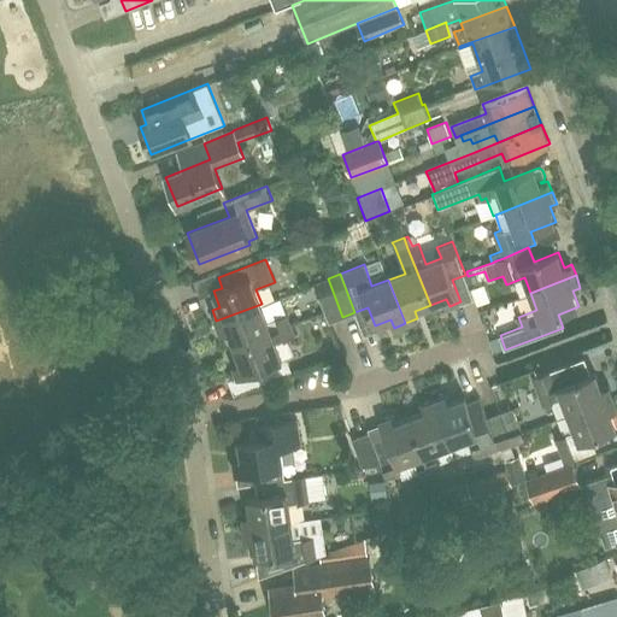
[(342,317),(328,278),(315,283),(329,322),(342,317)]
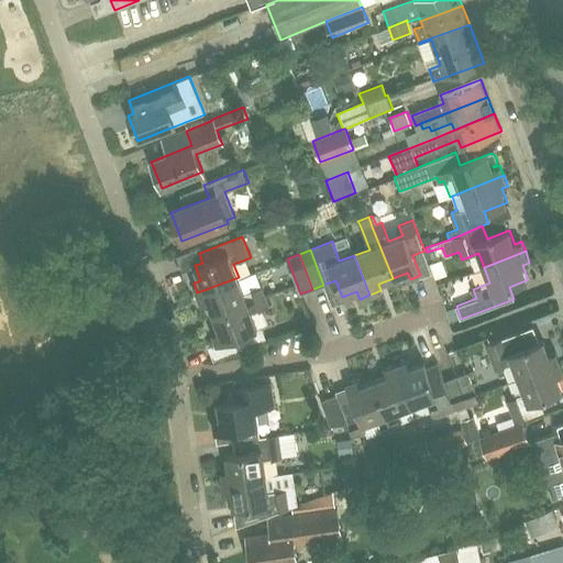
[(239,277),(197,293),(201,304),(209,301),(213,316),(265,296),(262,286),(244,291),(239,277)]
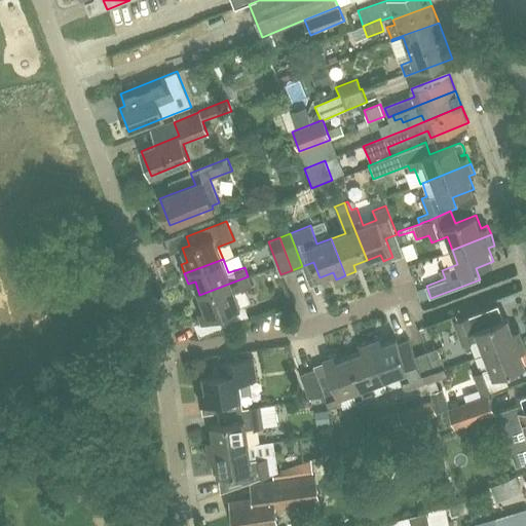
[(199,313),(202,321),(194,324),(198,335),(249,315),(245,304),(241,306),(235,291),(252,285),(248,276),(199,295),(205,310),(199,313)]
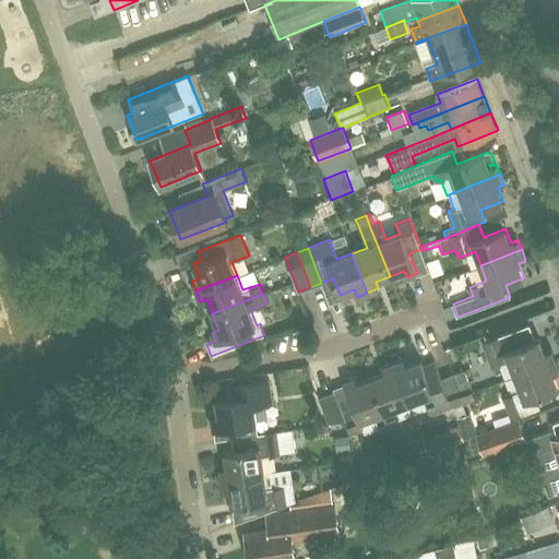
[(514,377),(557,360),(552,349),(546,352),(540,339),(536,340),(531,326),(484,344),(494,369),(509,364),(514,377)]
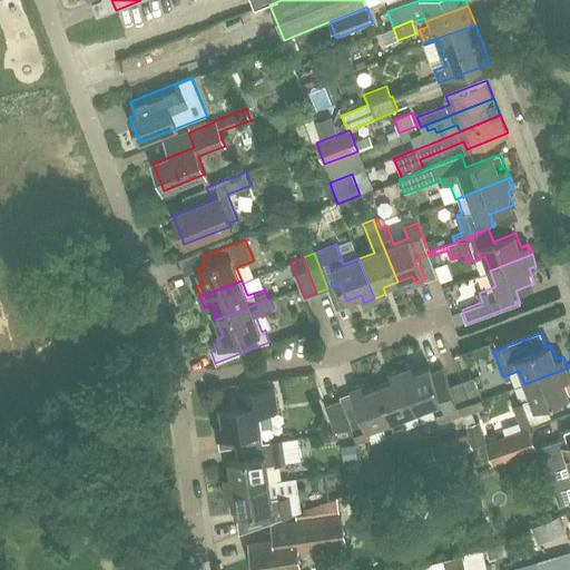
[(443,367),(431,373),(429,367),(415,373),(412,365),(401,370),(416,411),(432,405),(439,422),(459,414),(462,423),(464,423),(461,414),(450,385),(443,367)]
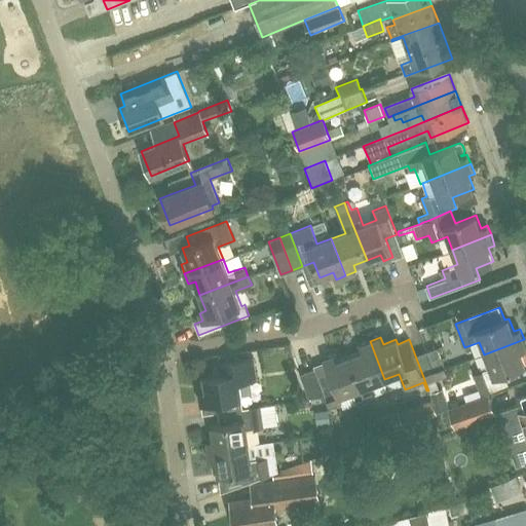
[(525,344),(524,339),(484,354),(489,368),(475,373),(482,393),(510,383),(505,372),(525,364),(525,363),(521,351),(525,348),(525,344)]
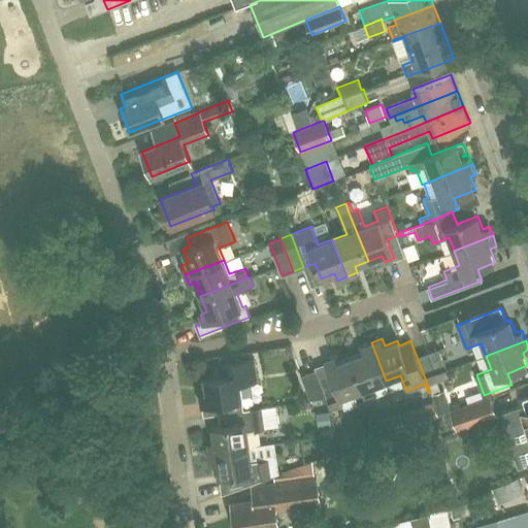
[(364,353),(351,358),(368,405),(378,401),(372,386),(386,381),(371,342),(361,345),(364,353)]
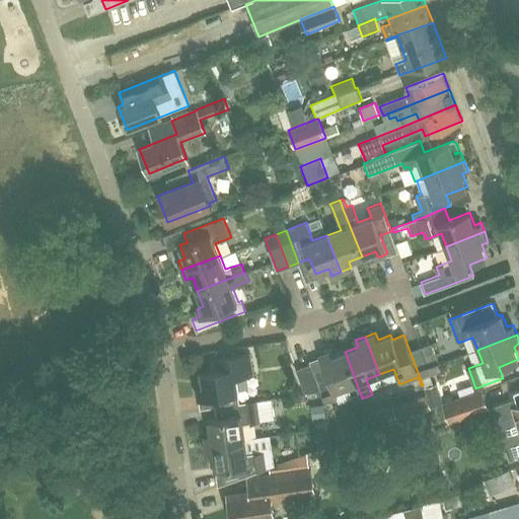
[(432,342),(420,347),(430,373),(435,371),(442,369),(432,342)]
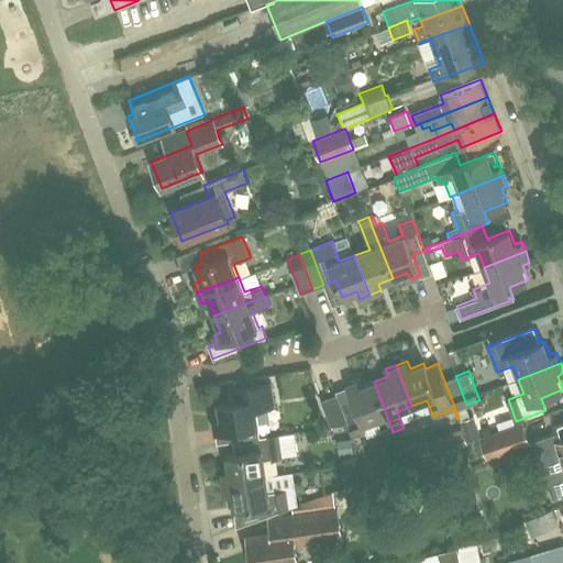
[(455,376),(444,381),(455,409),(466,405),(455,376)]
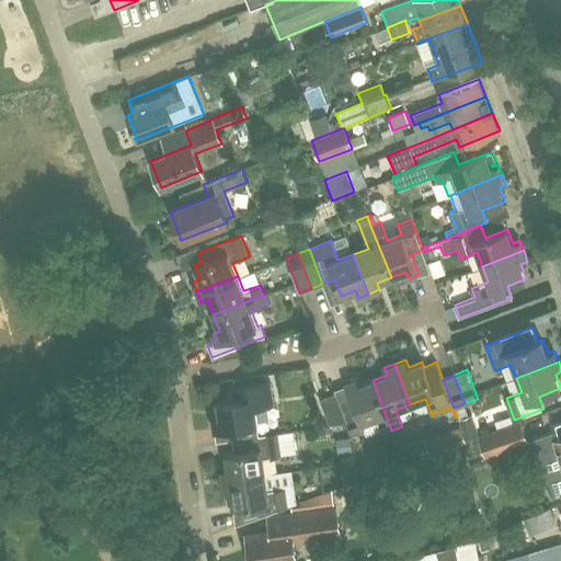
[(391,431),(373,380),(359,386),(356,378),(345,382),(351,397),(339,401),(352,435),(364,431),(361,423),(376,418),(382,434),(391,431)]
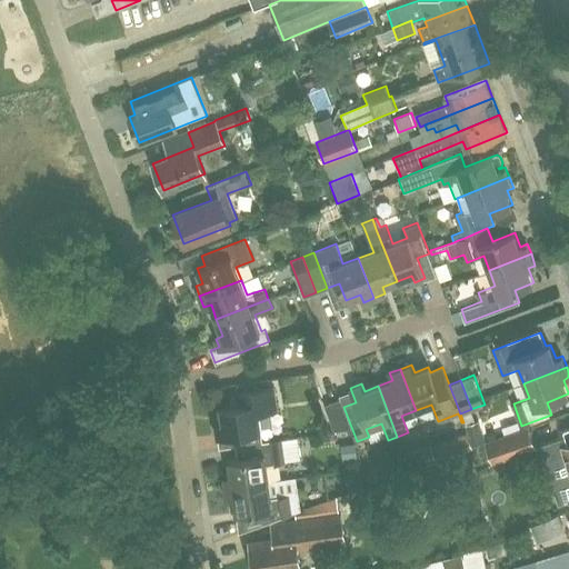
[(236,392),(238,406),(220,408),(222,422),(215,423),(217,436),(261,429),(259,413),(277,410),(273,387),(236,392)]
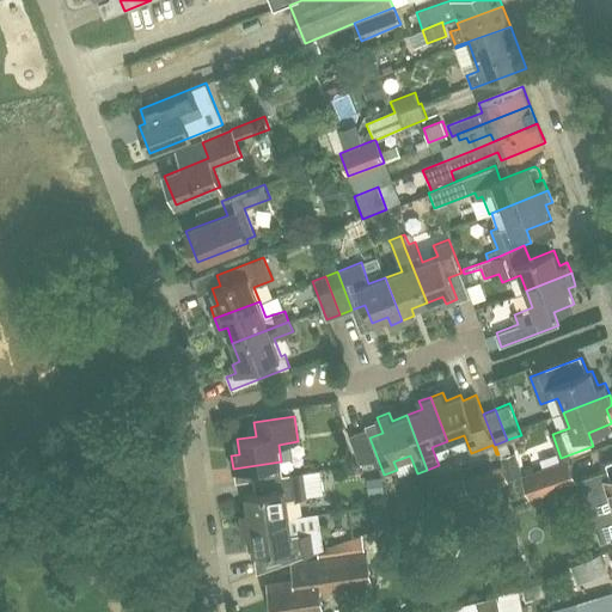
[(349,435),(360,464),(377,461),(365,429),(349,435)]
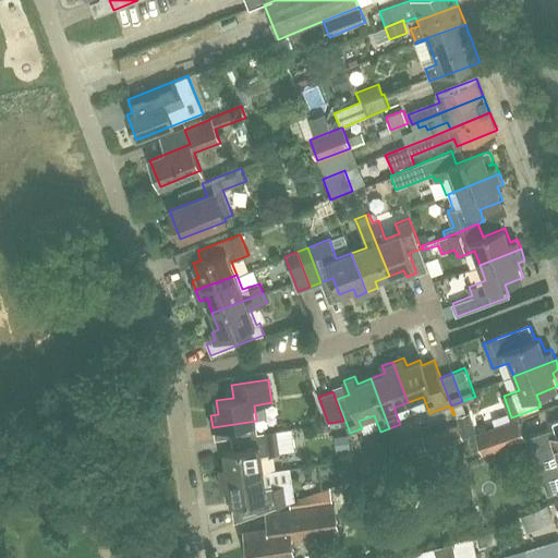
[(468,399),(462,401),(451,405),(455,414),(455,413),(456,417),(462,437),(476,432),(469,411),(466,412),(462,402),(468,400),(468,399)]
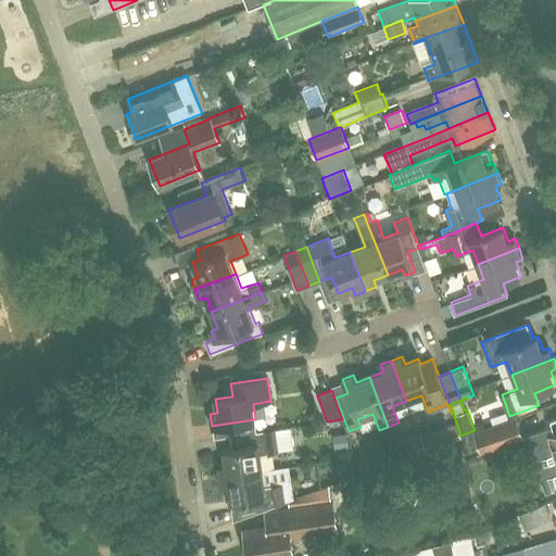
[(555,417),(548,420),(551,426),(527,434),(538,469),(542,467),(545,476),(541,477),(545,492),(555,488),(555,417)]
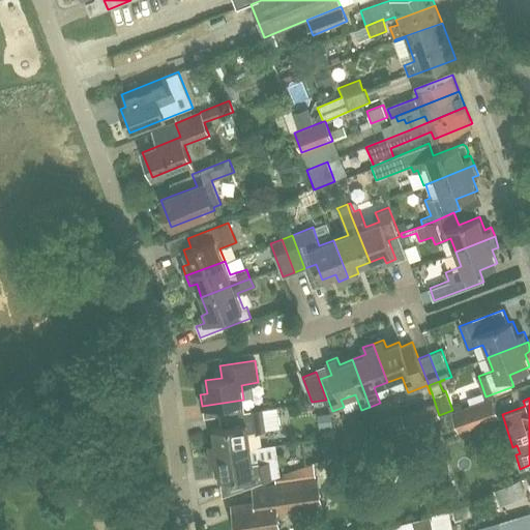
[(459,430),(497,416),(492,401),(452,414),(459,430)]
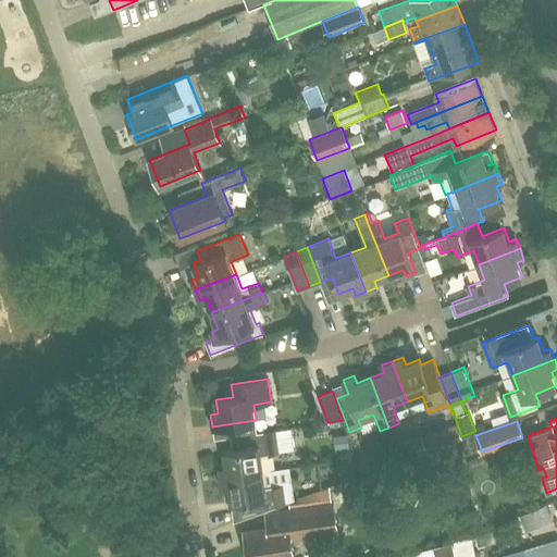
[(223,450),(225,465),(218,466),(220,478),(263,471),(261,456),(279,454),(275,431),(231,436),(232,448),(223,450)]
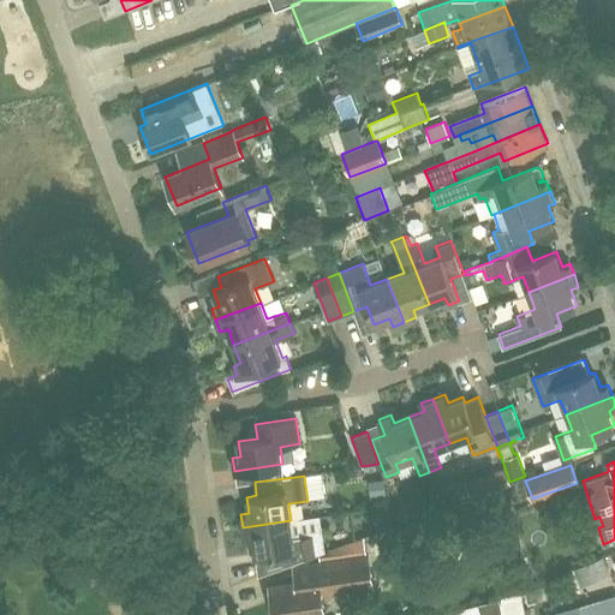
[(387,499),(384,481),(368,483),(371,501),(387,499)]
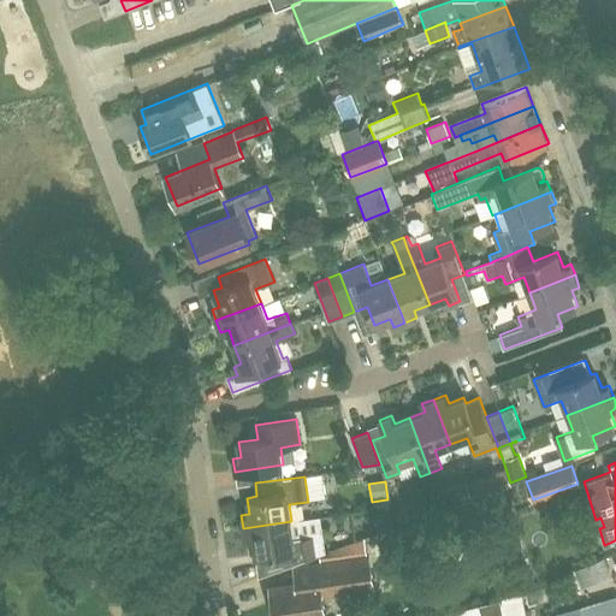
[(442,540),(432,515),(422,519),(432,544),(442,540)]
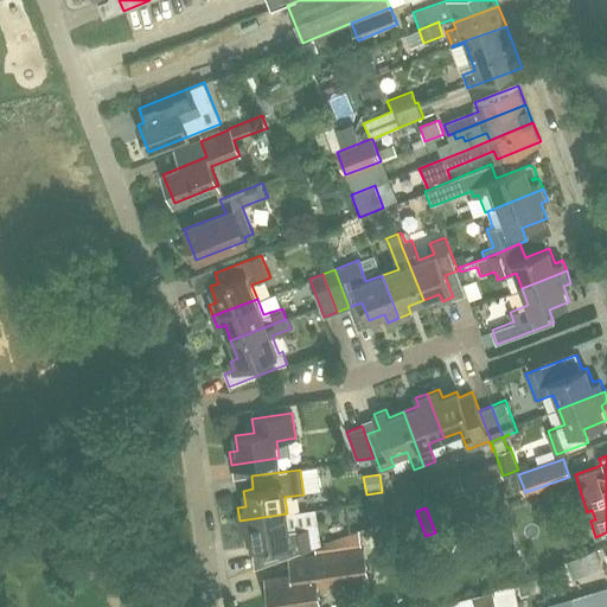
[(289,531),(287,513),(240,521),(241,532),(249,531),(251,548),(278,543),(280,561),(312,549),(308,528),(289,531)]
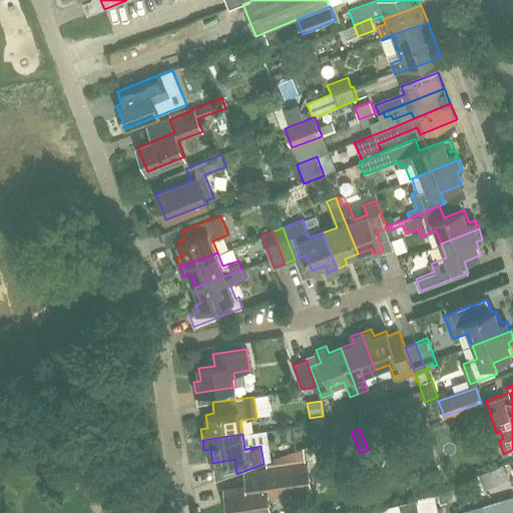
[(245,473),(246,486),(225,489),(228,512),(262,512),(270,512),(267,495),(311,489),(308,465),(245,473)]
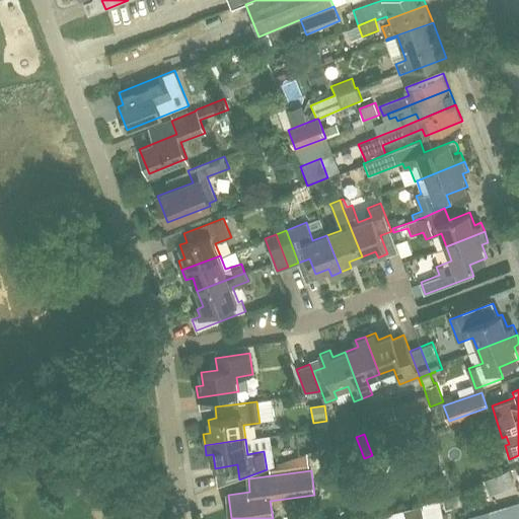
[(510,470),(485,478),(490,493),(515,485),(510,470)]
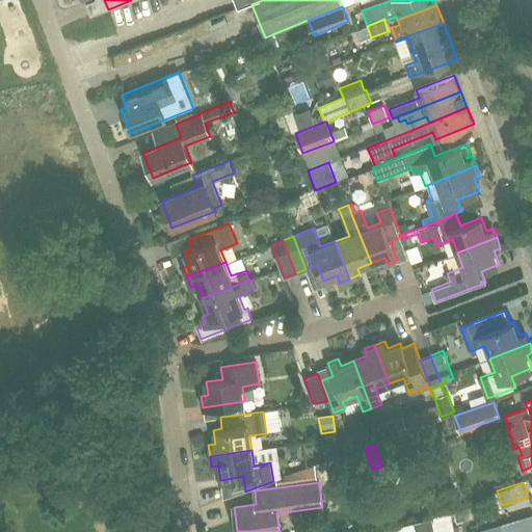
[(470,505),(453,511),(456,523),(474,516),(470,505)]
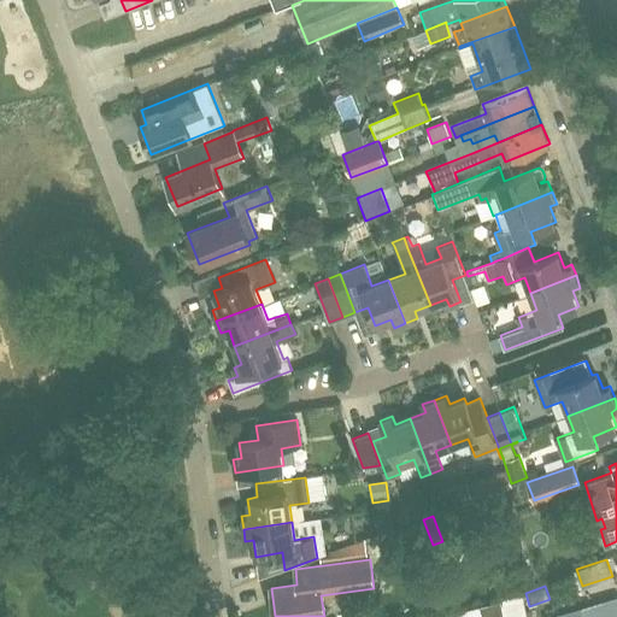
[(527,616),(522,592),(501,600),(504,616),(527,616)]
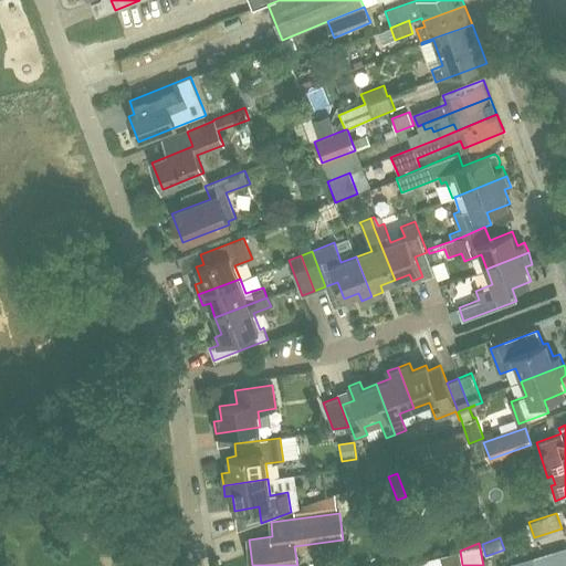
[(565,565),(565,546),(498,565),(565,565)]
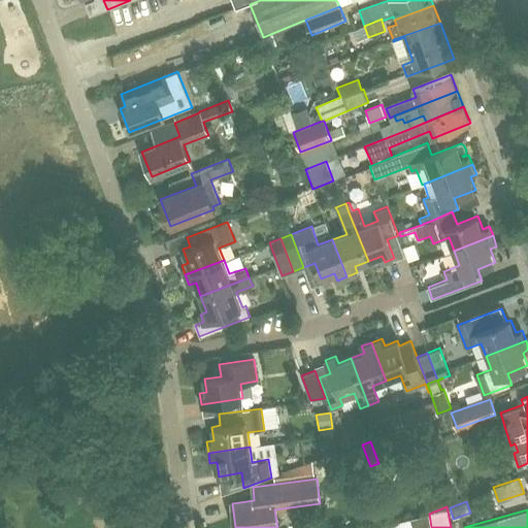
[(431,527),(429,514),(409,519),(411,527),(431,527)]
